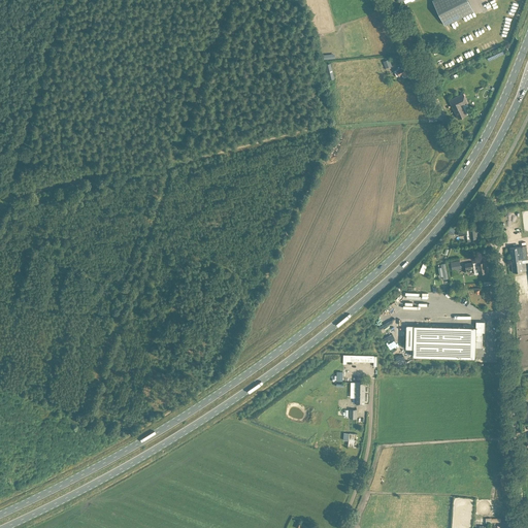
[(432,0),(433,0),(444,23),(446,26),(474,11),(468,0),(432,0)]
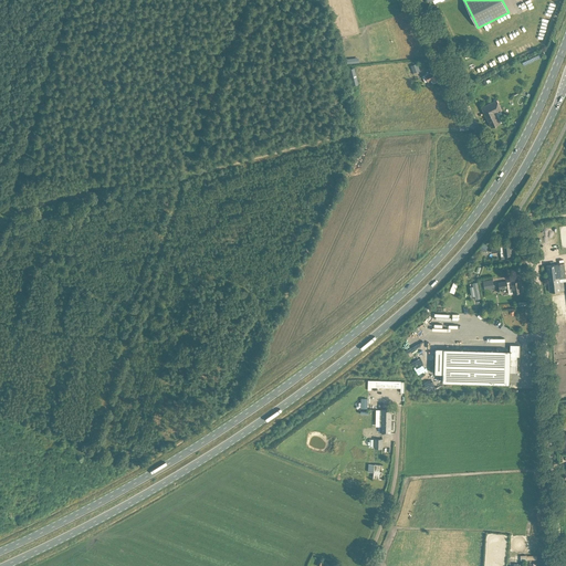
[(423,61),(411,65),(413,73),(420,71),(418,66),(425,63),(423,61)]
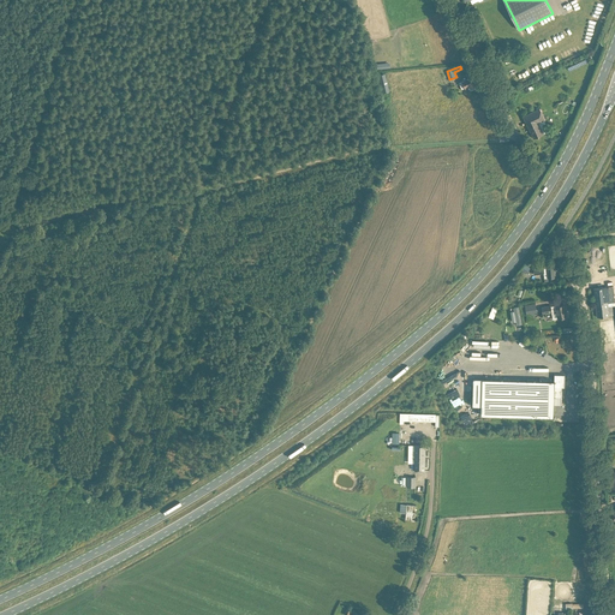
[(384,75),(377,76),(382,93),(388,91),(384,75)]
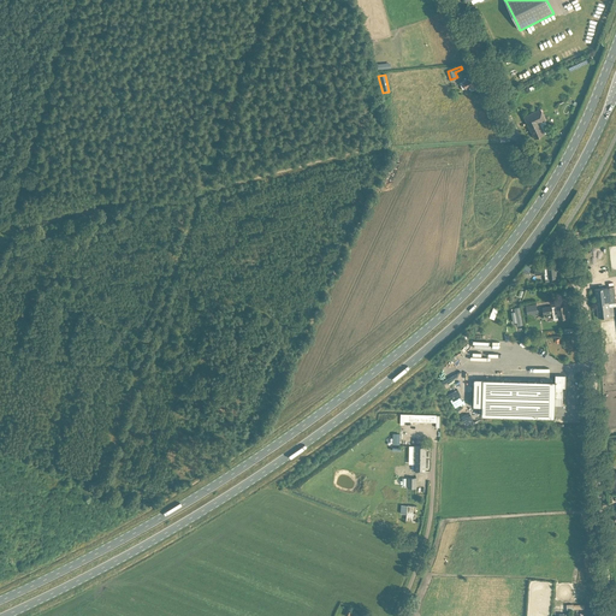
[(471,90),(472,90),(477,88),(477,87),(475,84),(479,82),(477,76),(460,83),(463,89),(469,87),(471,90)]
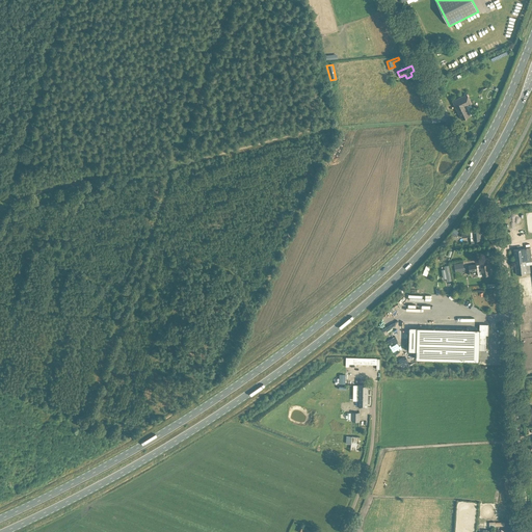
[(467,94),(453,101),(452,101),(461,120),(471,115),(466,106),(472,103),(467,94)]
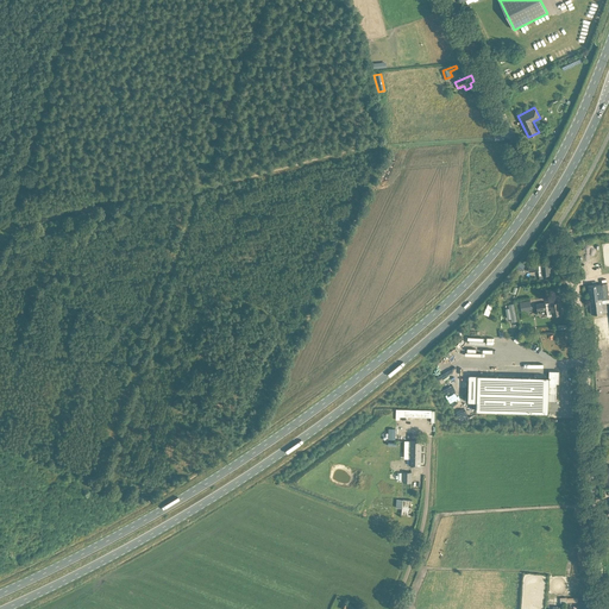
[(550,275),(548,263),(542,264),(542,265),(539,265),(539,264),(528,265),(529,271),(539,271),(539,276),(550,275)]
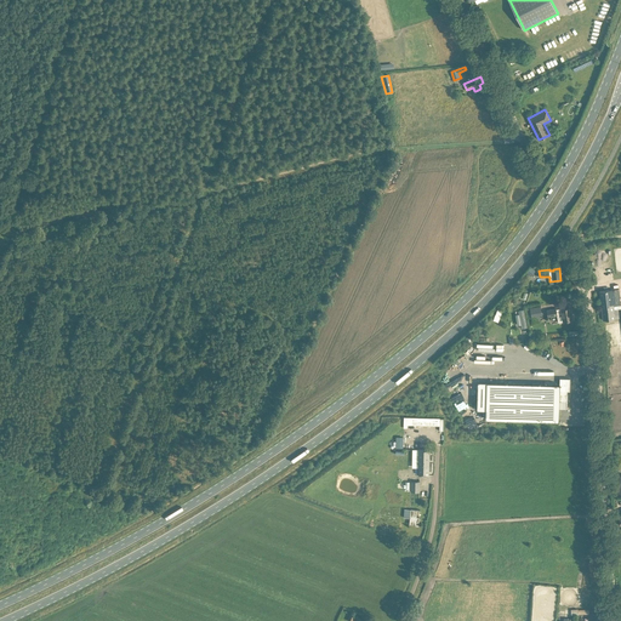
[(620,305),(619,289),(599,291),(603,320),(619,318),(619,315),(619,309),(620,308),(620,309),(620,308),(620,305)]
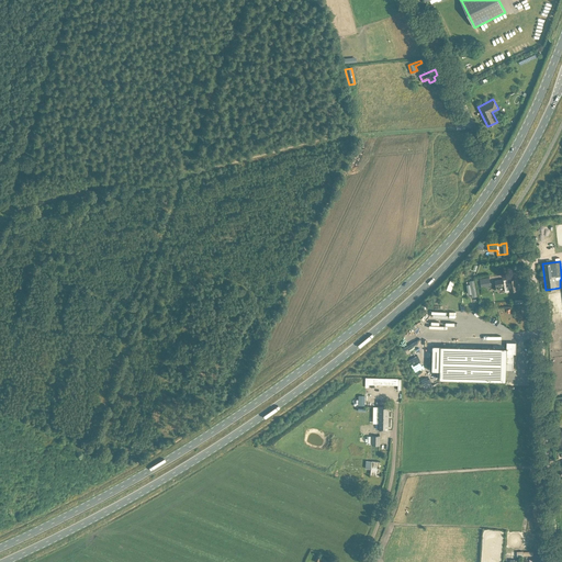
[(489,278),(480,279),(482,288),(491,287),(489,278)]
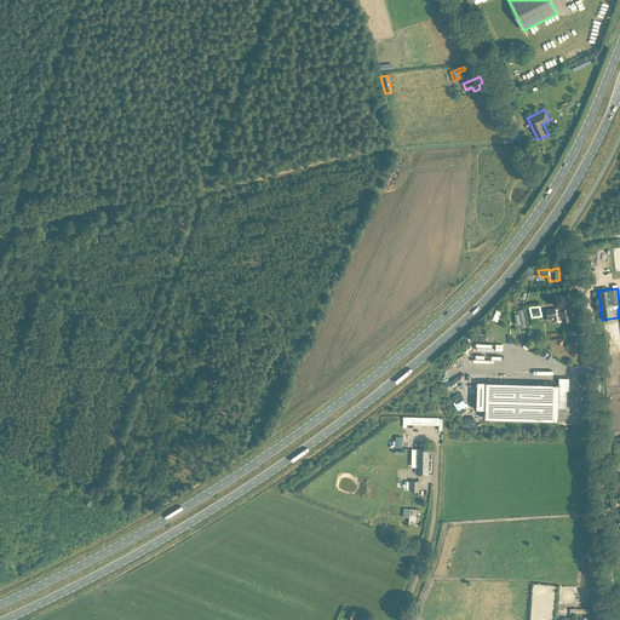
[(547,316),(556,315),(557,322),(562,321),(572,320),(570,311),(569,313),(568,308),(556,310),(555,308),(549,309),(546,310),(547,316)]
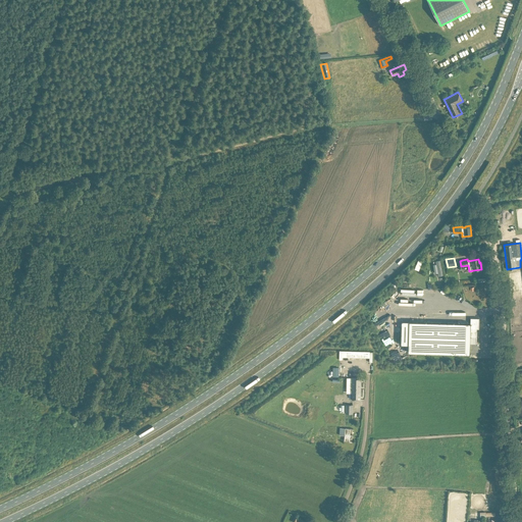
[(436,261),(436,264),(434,264),(435,273),(438,272),(439,275),(444,275),(440,260),(436,261)]
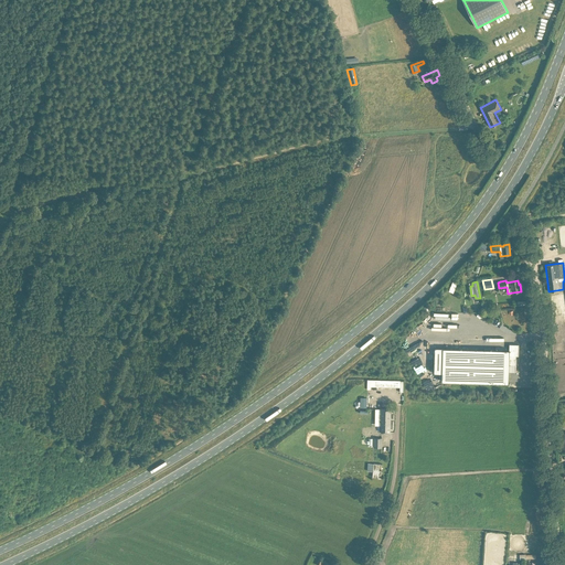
[(443,381),(509,383),(510,365),(515,365),(516,365),(516,359),(514,359),(514,355),(519,355),(519,344),(510,344),(510,350),(507,350),(507,349),(496,348),(496,349),(435,348),(434,373),(443,373),(443,381)]
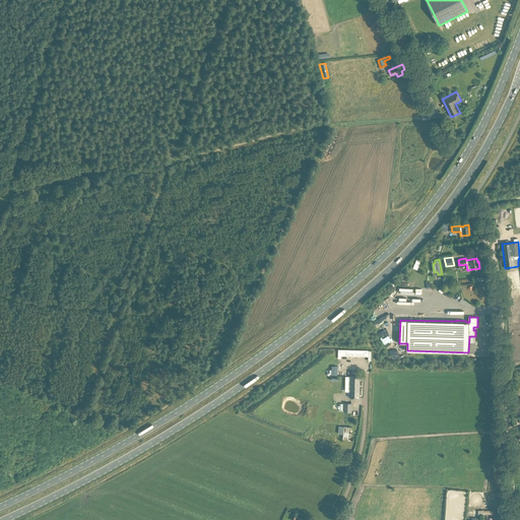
[(318,358),(321,359),(321,363),(327,363),(328,349),(319,349),(318,358)]
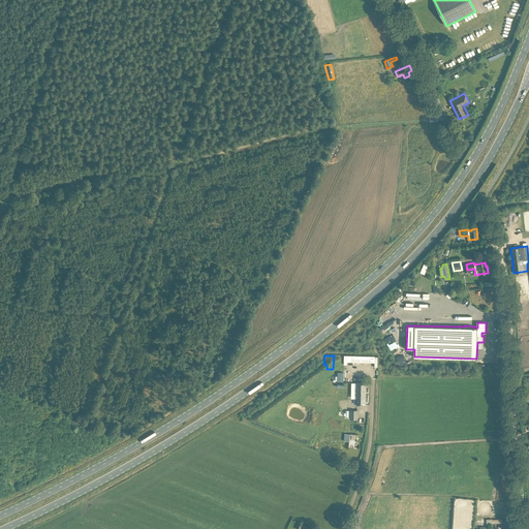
[(366,405),(366,398),(366,383),(356,383),(356,405),(366,405)]
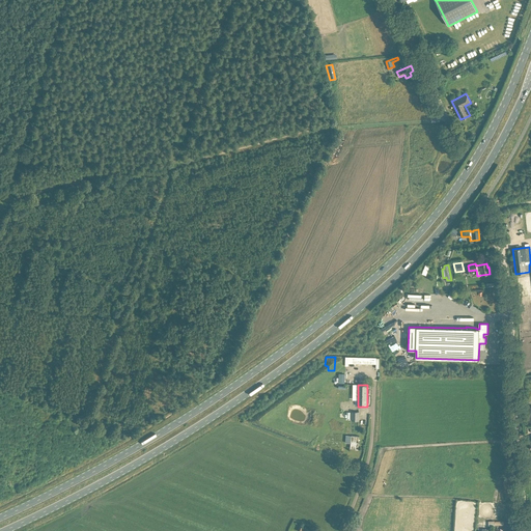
[(352,437),(351,448),(358,449),(359,441),(360,441),(360,439),(359,439),(359,437),(352,437)]
